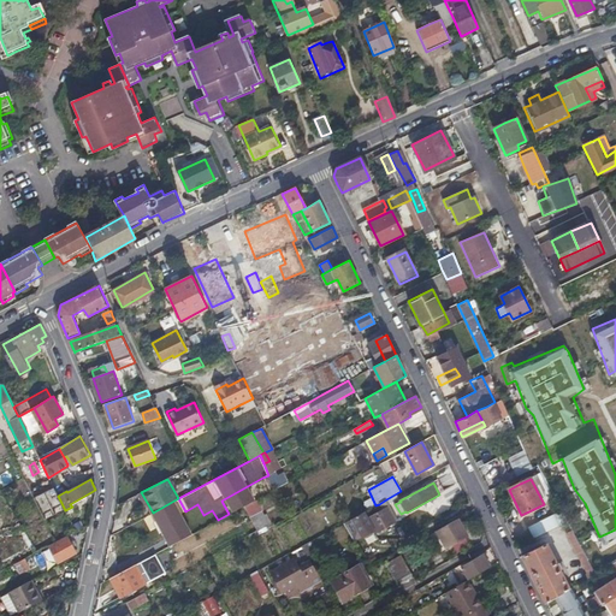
[(397,521),(386,499),(379,504),(381,510),(386,508),(394,523),(397,521)]
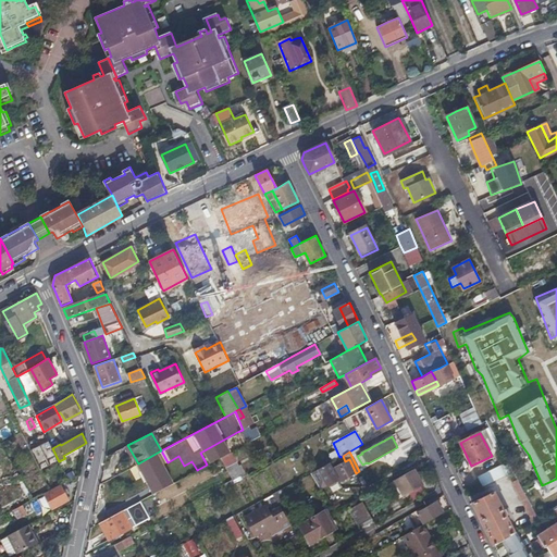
[(219,471),(226,468),(226,467),(221,458),(213,461),(219,471)]
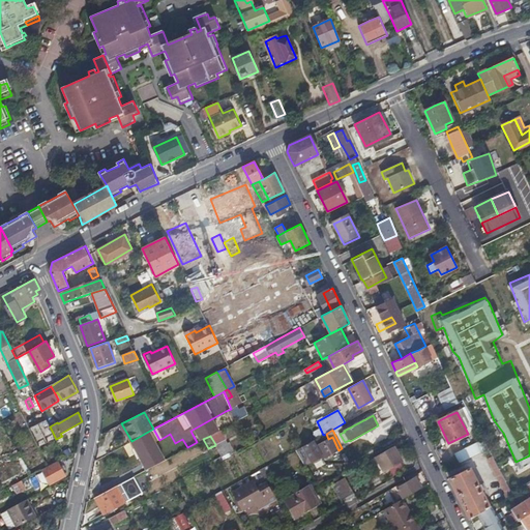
[(313,441),(296,449),(304,465),(311,462),(312,463),(313,462),(316,463),(320,460),(322,457),(323,459),(339,450),(332,437),(328,439),(316,446),(313,441)]
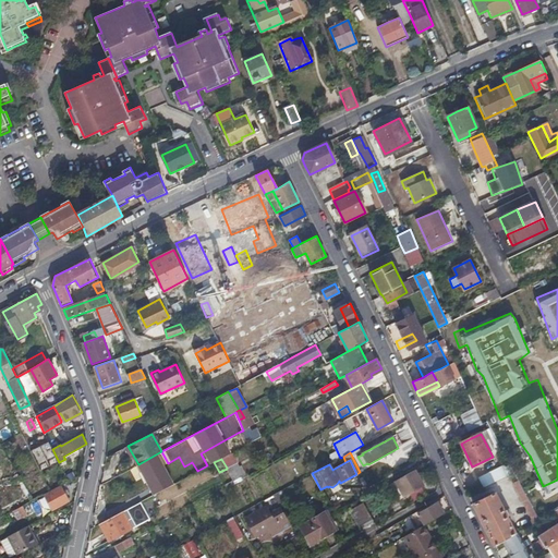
[(233,482),(243,476),(238,466),(235,462),(227,468),(227,469),(233,482)]
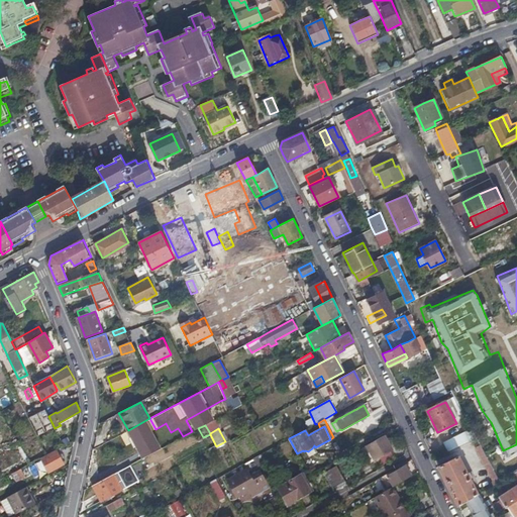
[(476,437),(474,433),(472,428),(443,443),(448,451),(476,437)]
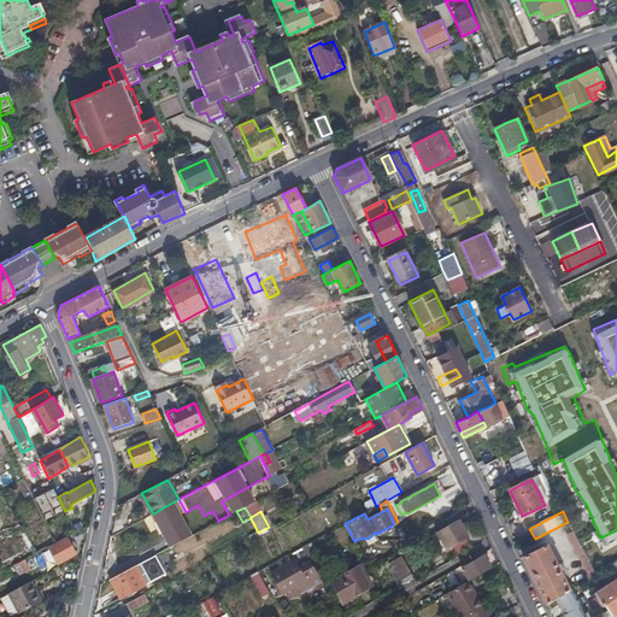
[(269,527),(272,524),(266,513),(263,516),(269,527)]
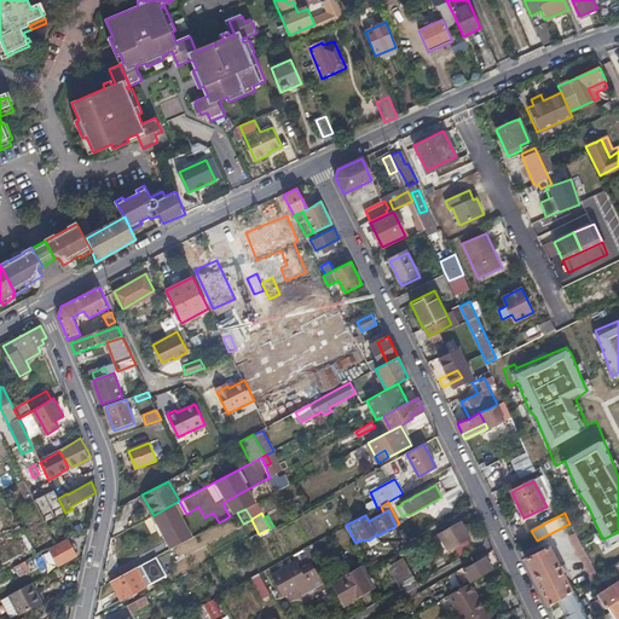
[(470,539),(461,522),(438,534),(449,553),(470,539)]
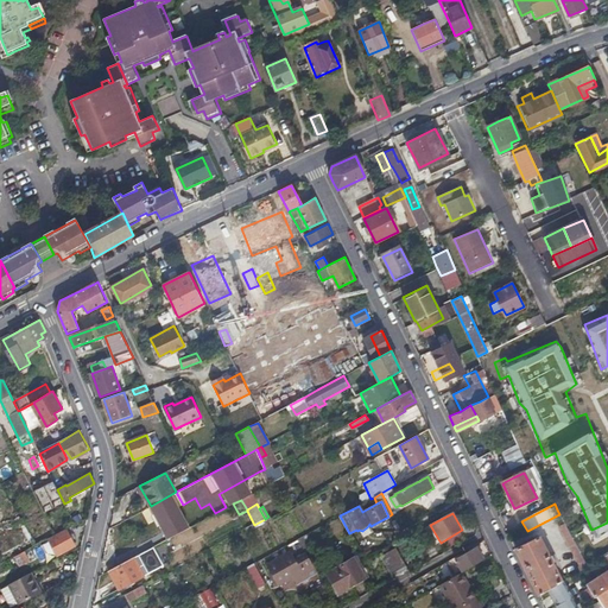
[(564,523),(562,525),(559,526),(580,565),(576,568),(578,571),(587,567),(564,523)]
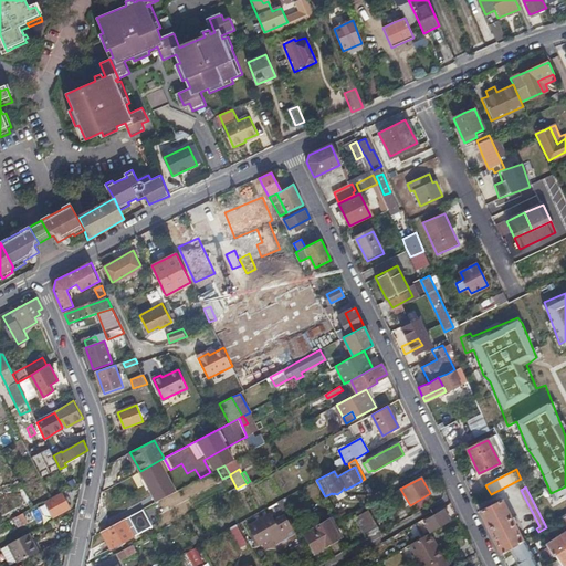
[(132,509),(135,514),(152,504),(160,500),(171,494),(168,489),(132,509)]
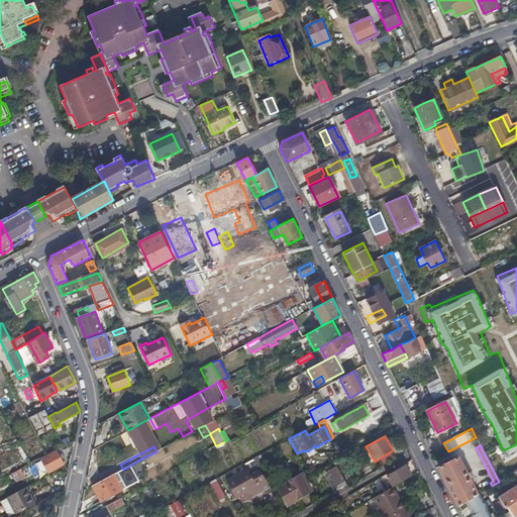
[(41,459),(44,466),(48,472),(64,463),(57,451),(41,459)]
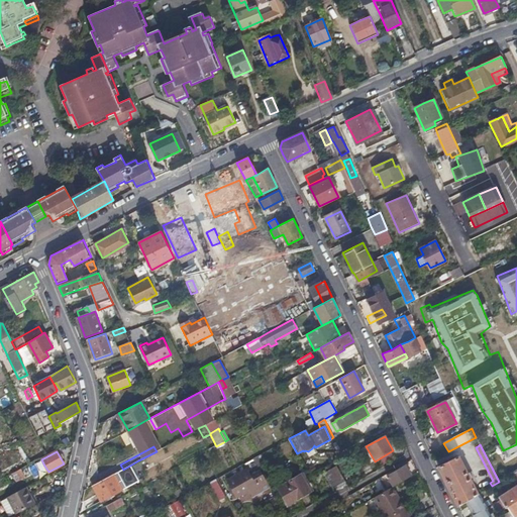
[(457,506),(468,500),(478,494),(458,455),(437,466),(457,506)]
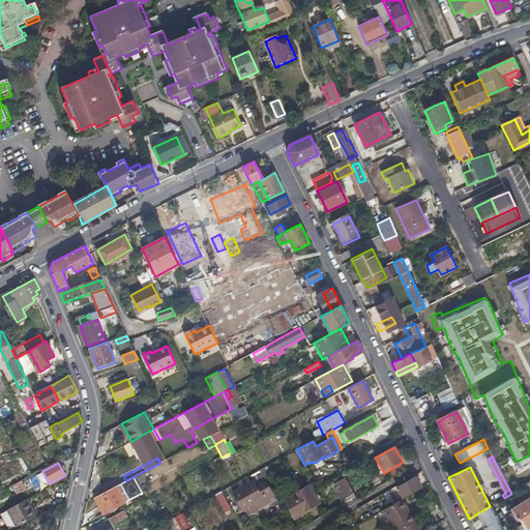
[(150,468),(142,472),(147,481),(155,477),(150,468)]
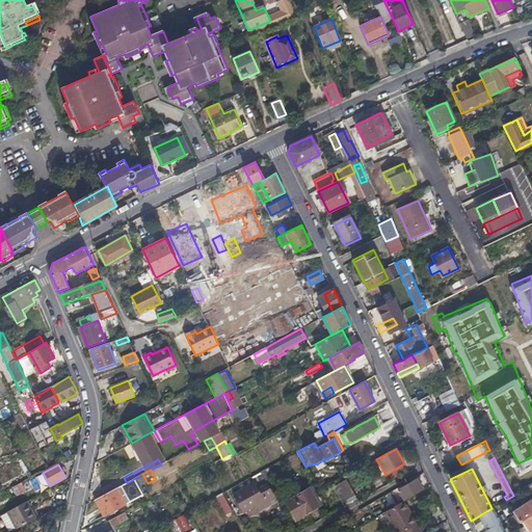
[(40,482),(46,479),(43,473),(36,476),(40,482)]
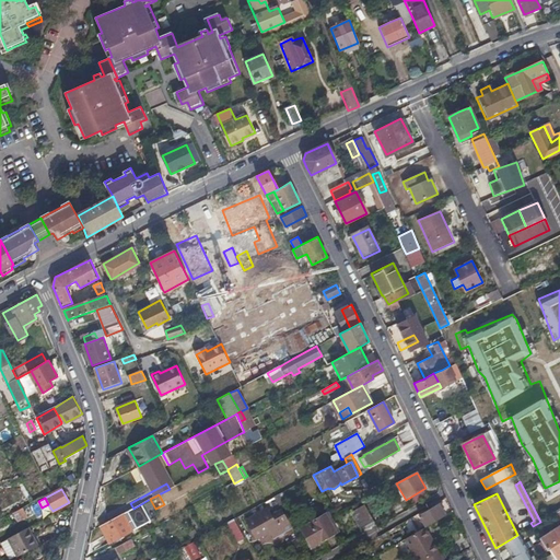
[(362,531),(375,524),(364,504),(352,512),(362,531)]
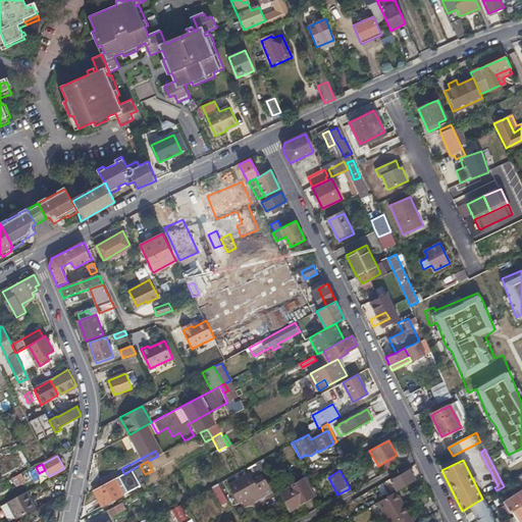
[(397,491),(415,481),(409,471),(390,481),(397,491)]
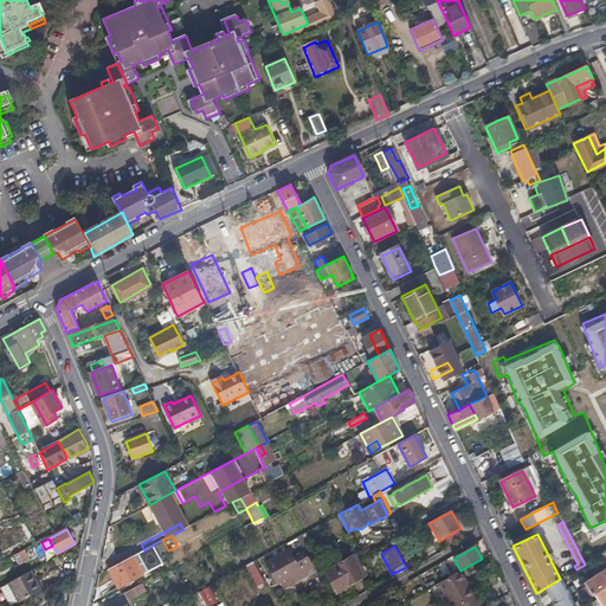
[(30,558),(25,549),(15,554),(20,562),(30,558)]
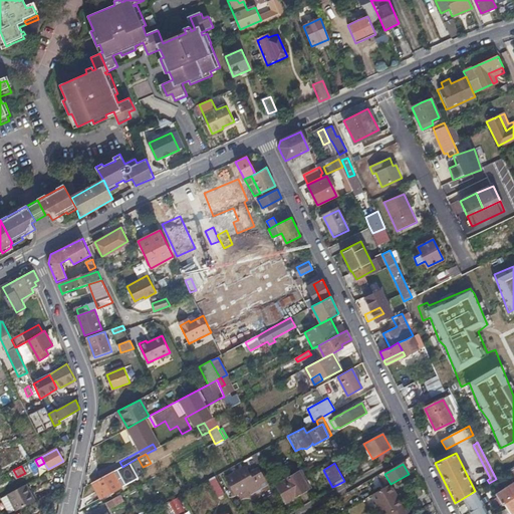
[(251,494),(268,485),(259,469),(250,474),(246,467),(225,478),(229,486),(233,484),(239,494),(244,491),(248,488),(250,491),(251,494)]
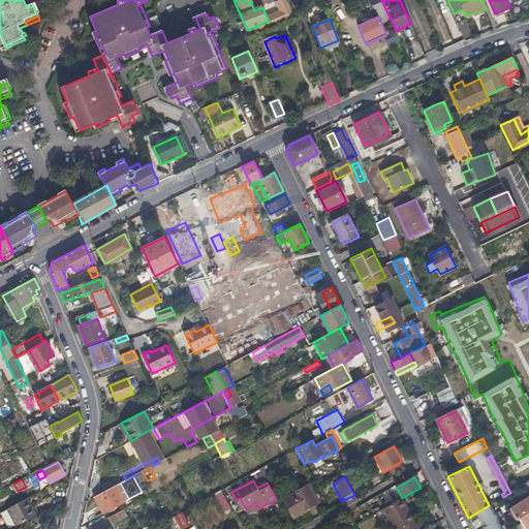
[(116,486),(95,497),(103,514),(124,502),(116,486)]
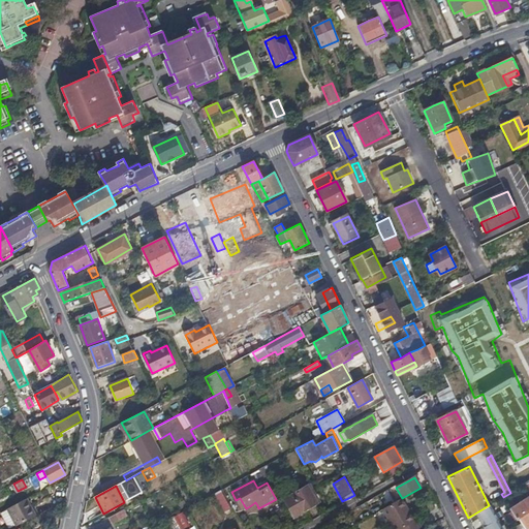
[(317,504),(308,487),(285,499),(294,517),(317,504)]
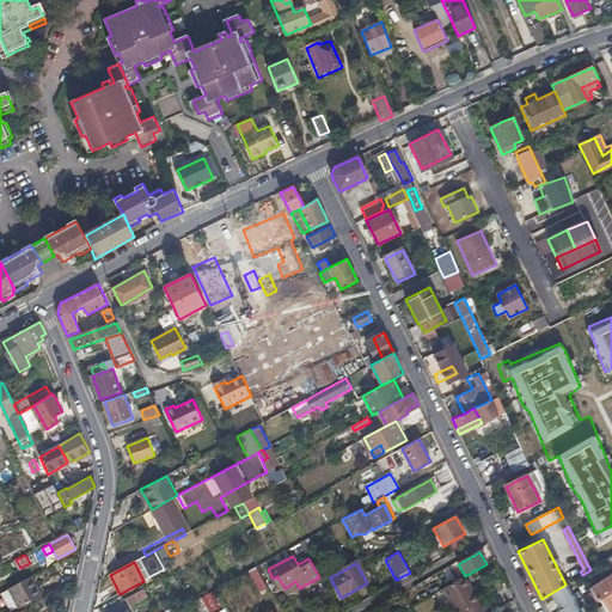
[(258,570),(250,575),(259,593),(268,588),(258,570)]
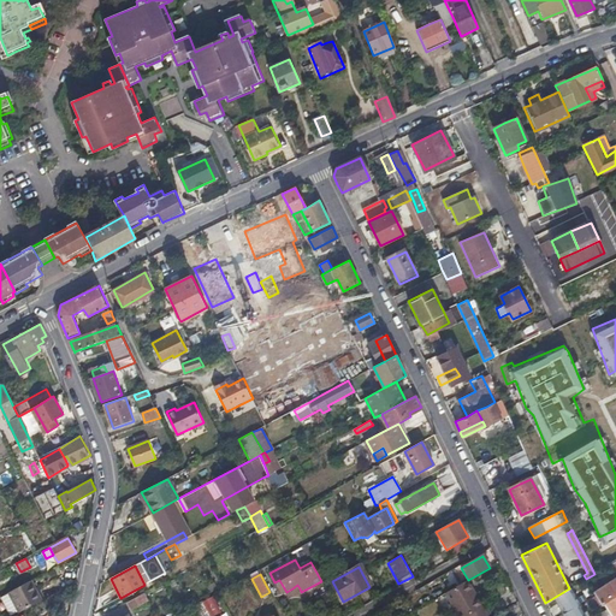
[(605,609),(609,615),(610,615),(612,615),(615,614),(615,578),(594,593),(602,605),(603,604),(605,609)]
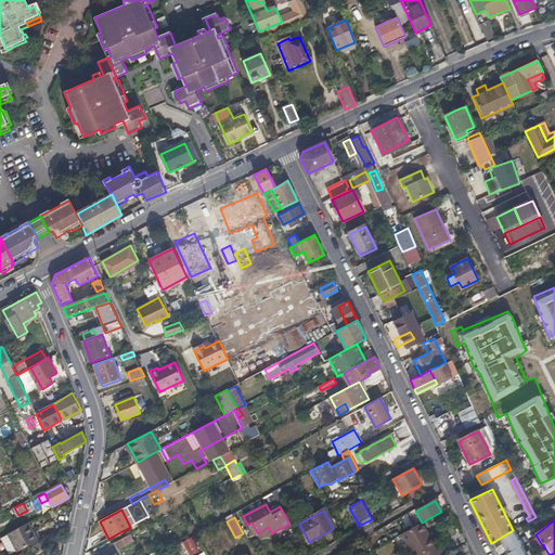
[(252,523),(247,525),(254,536),(258,533),(252,523)]
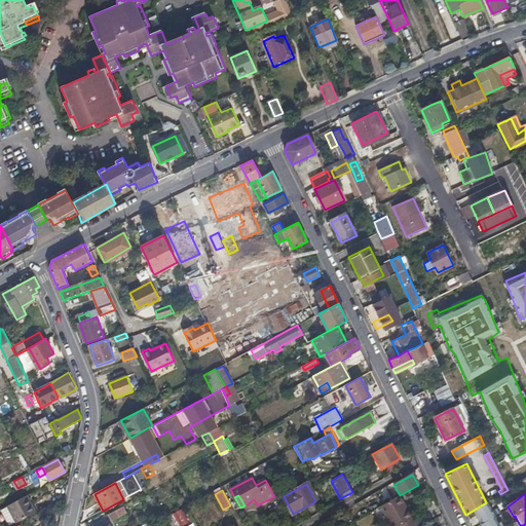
[(36,513),(28,496),(7,506),(16,524),(36,513)]
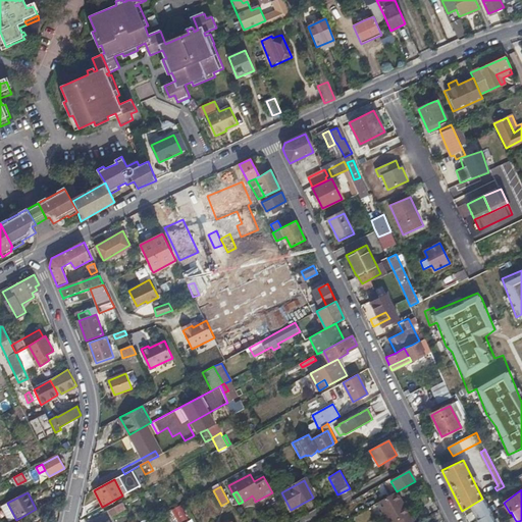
[(386,518),(405,508),(396,492),(377,503),(386,518)]
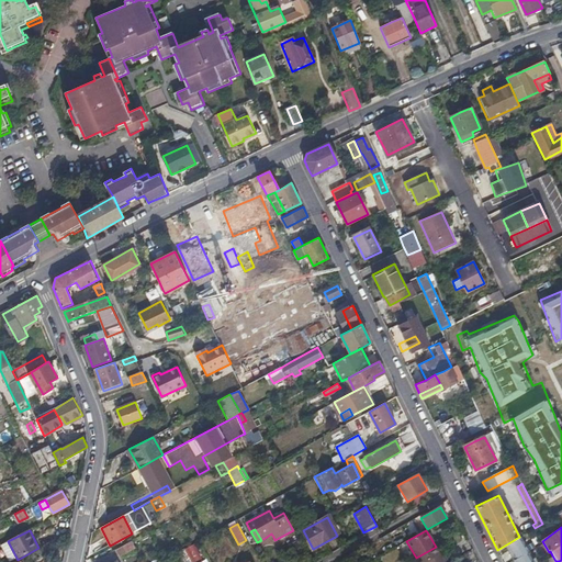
[(130,542),(117,549),(121,555),(133,548),(130,542)]
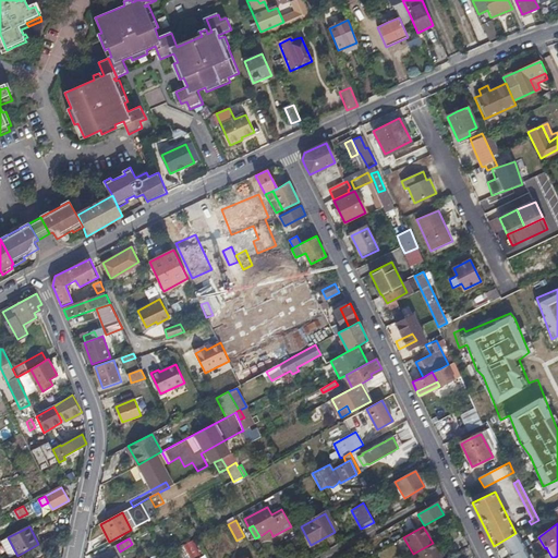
[(445,557),(439,548),(437,549),(433,543),(413,554),(415,557),(445,557)]
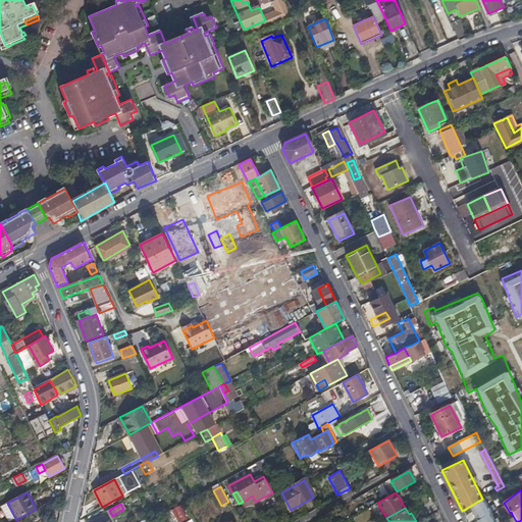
[(173,521),(168,512),(162,515),(165,521),(173,521)]
